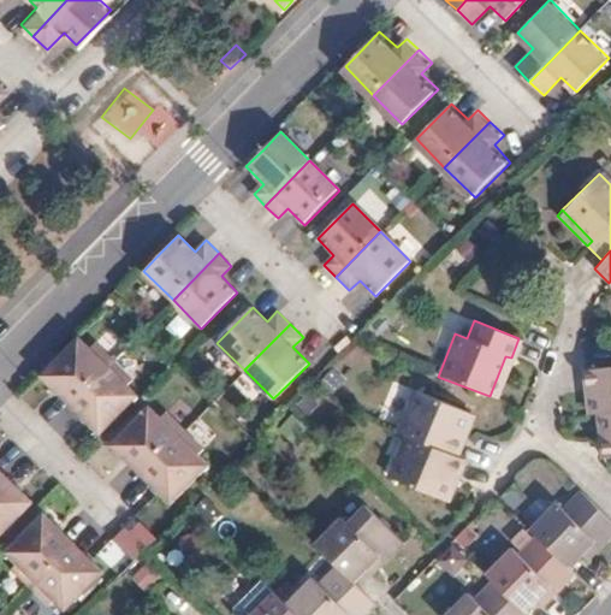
[(71,404),(113,361),(94,342),(89,348),(78,337),(58,356),(41,374),(71,404)]
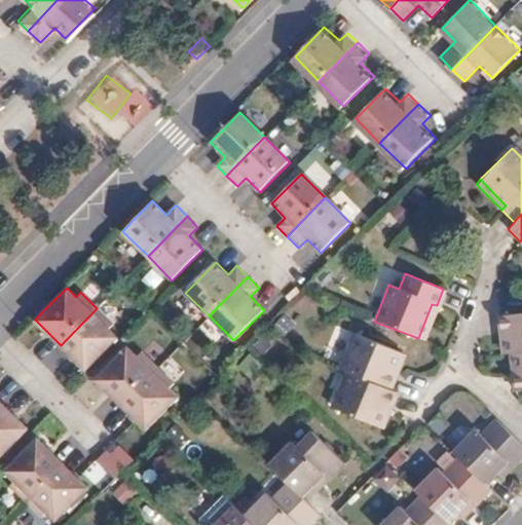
[(432,304),(418,338),(422,340),(437,305),(432,304)]
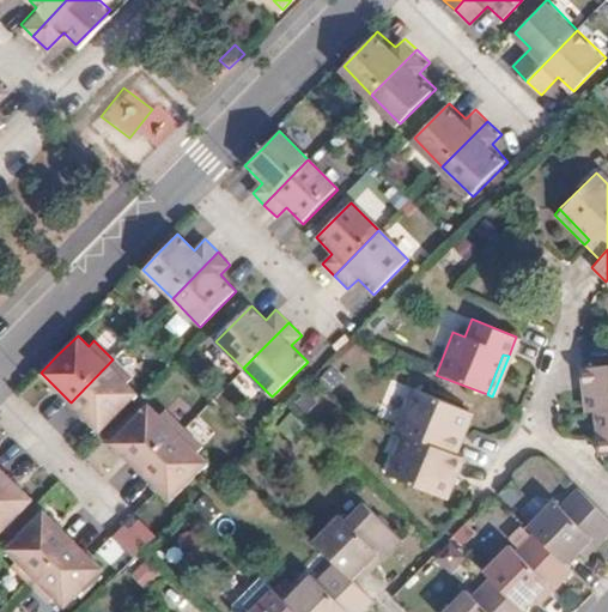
[(113,359),(71,403),(99,431),(137,395),(126,385),(132,379),(113,359)]
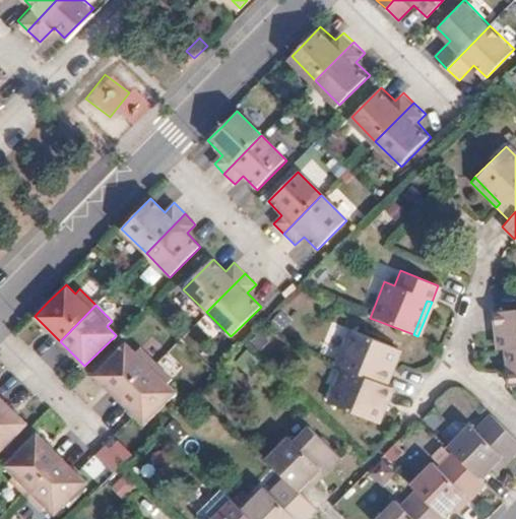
[(503,349),(510,348),(515,347),(515,308),(491,312),(493,330),(499,329),(501,349),(503,349)]
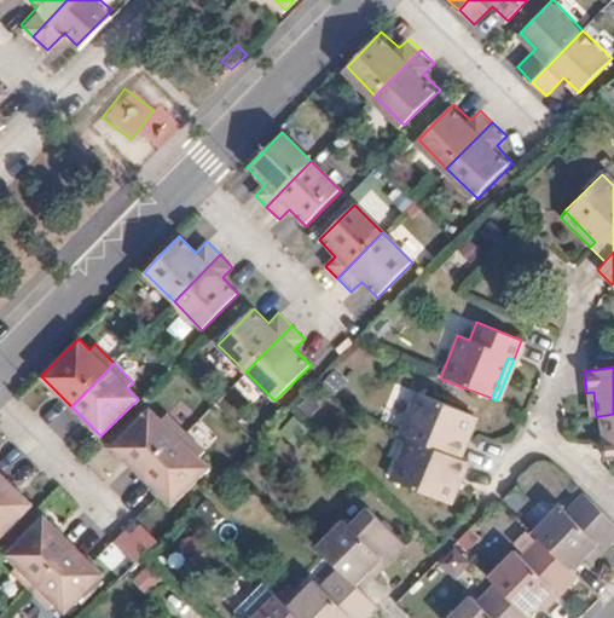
[(397,434),(405,438),(457,458),(465,439),(459,437),(469,414),(413,392),(397,434)]
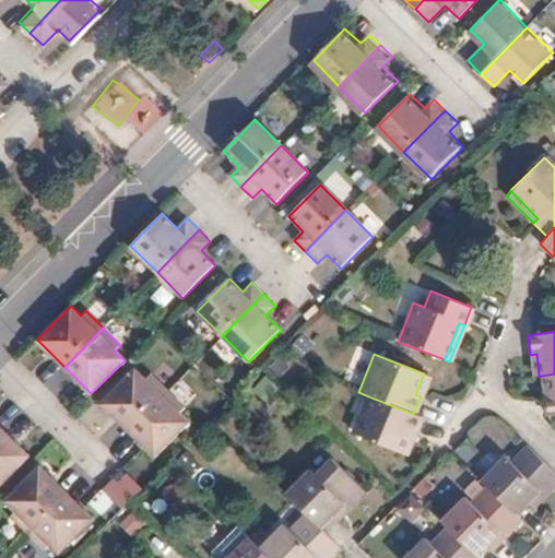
[(536,354),(530,355),(532,377),(539,376),(536,354)]
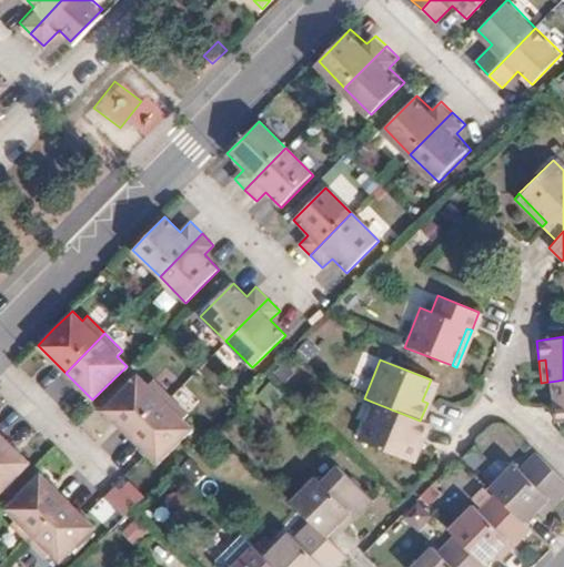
[(102,411),(129,437),(169,397),(152,381),(147,386),(137,376),(102,411)]
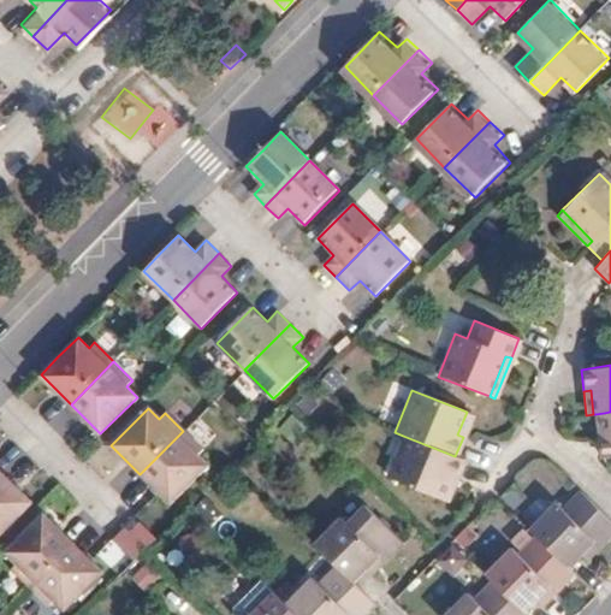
[(473,414),(467,412),(457,435),(463,437),(473,414)]
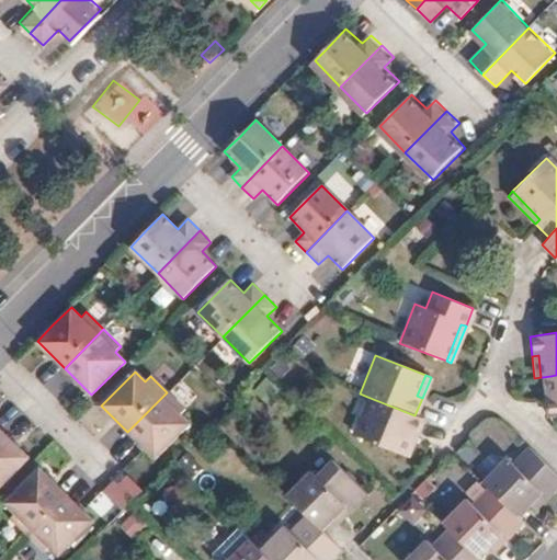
[(556,375),(550,376),(553,398),(545,399),(547,418),(556,415),(556,375)]
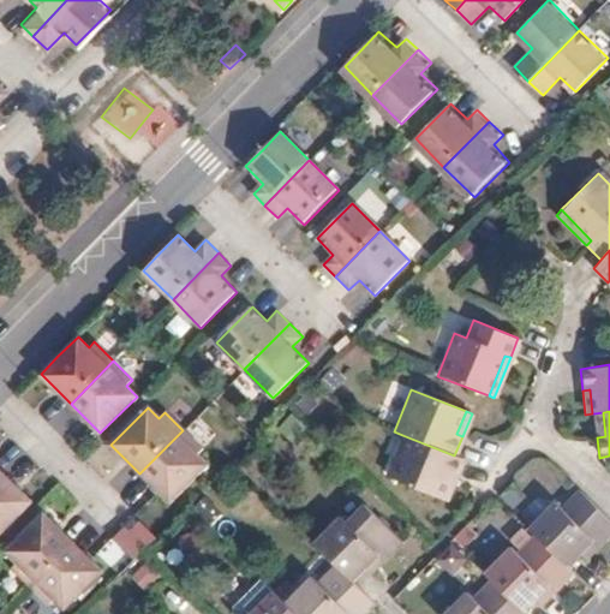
[(594,413),(597,437),(605,436),(603,412),(594,413)]
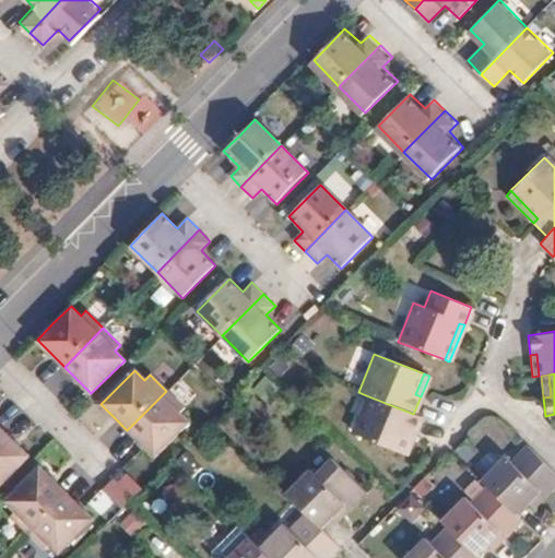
[(186,410),(166,391),(127,430),(155,458),(188,424),(180,415),(186,410)]
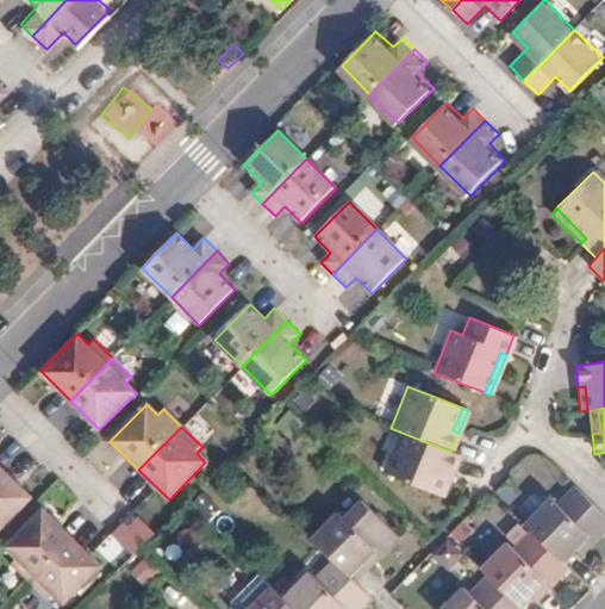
[(382,473),(435,495),(444,470),(451,472),(459,455),(450,452),(399,432),(382,473)]
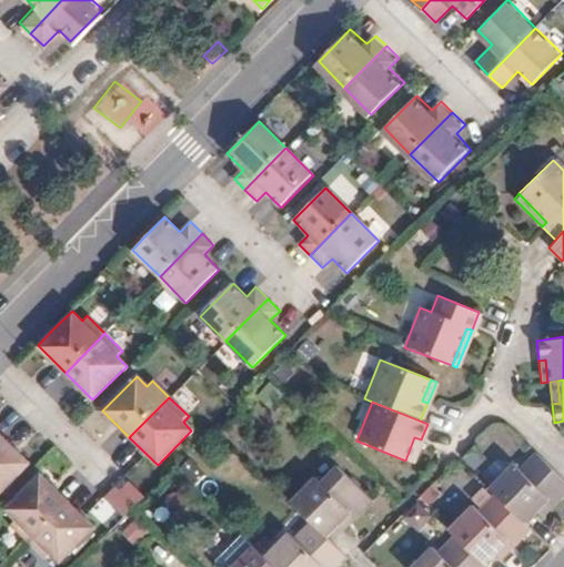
[(411,463),(421,439),(414,437),(405,461),(411,463)]
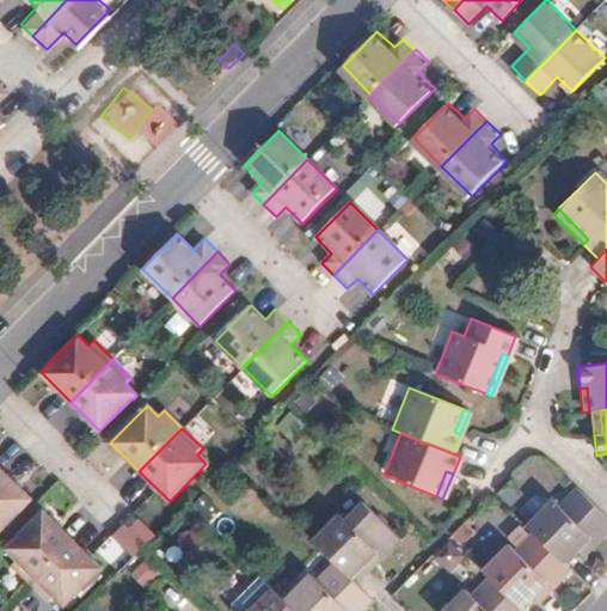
[(1,472),(0,474),(0,531),(30,501),(1,472)]
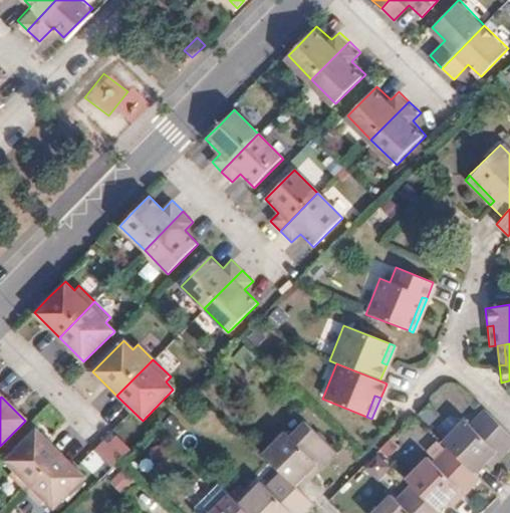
[(509,446),(509,436),(482,409),(467,424),(461,419),(439,442),(445,447),(472,474),(484,462),(494,452),(500,457),(509,446)]
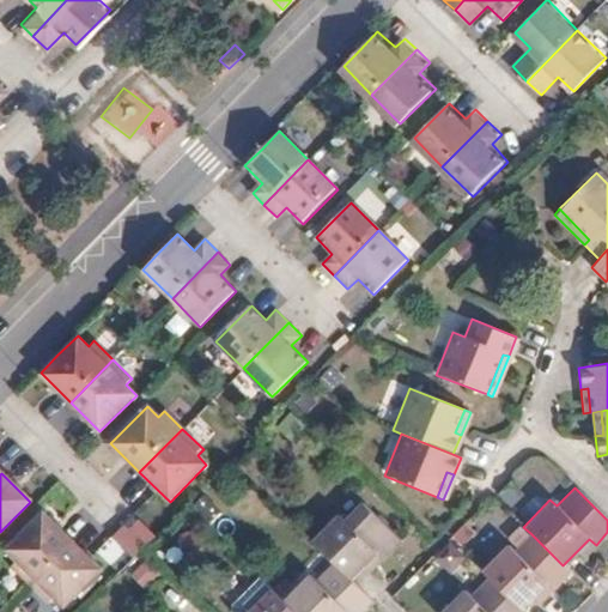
[(350,579),(360,567),(374,553),(381,559),(399,540),(360,503),(342,520),(336,514),(310,541),(330,562),(350,579)]
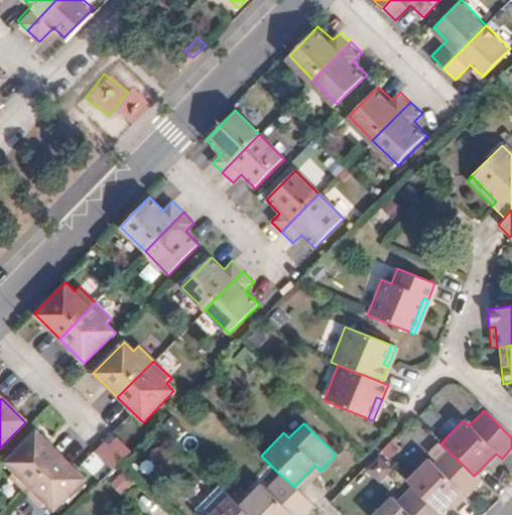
[(8,477),(24,492),(59,456),(35,431),(4,463),(13,472),(8,477)]
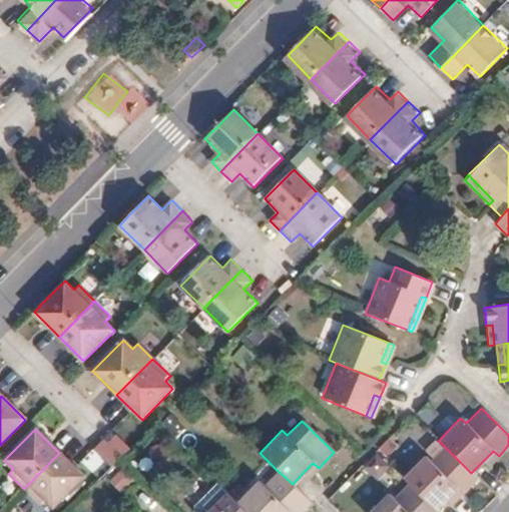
[(401,478),(407,484),(434,510),(446,499),(456,489),(462,494),(476,479),(471,473),(444,446),(430,460),(424,455),(401,478)]
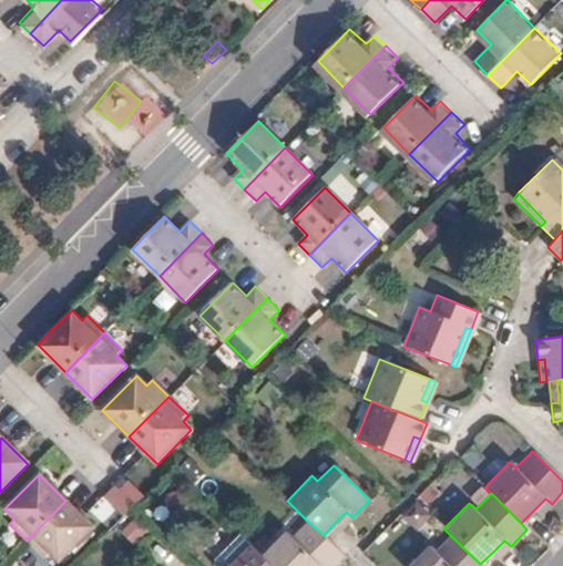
[(545,498),(534,510),(540,516),(552,504),(545,498)]
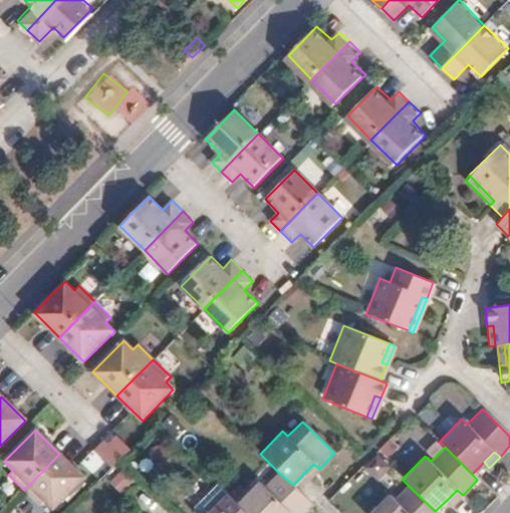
[(84,480),(59,454),(24,490),(40,507),(46,501),(54,510),(84,480)]
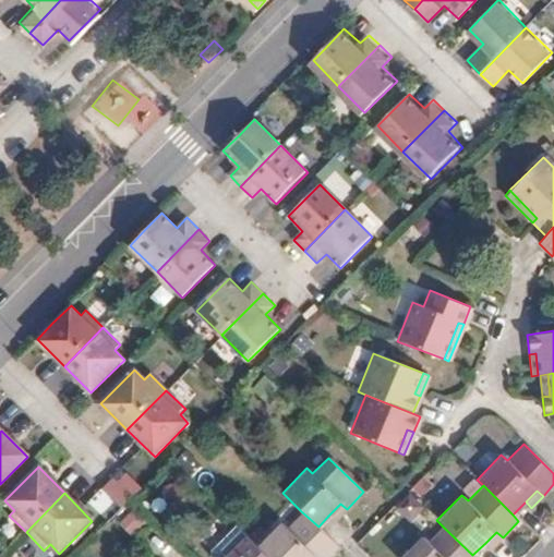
[(340,504),(328,516),(335,522),(347,509),(340,504)]
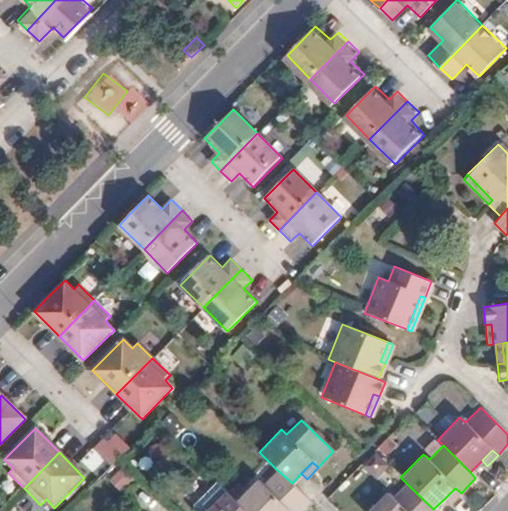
[(243,510),(299,510),(310,501),(292,483),(276,469),(261,484),(257,479),(234,502),(243,510)]
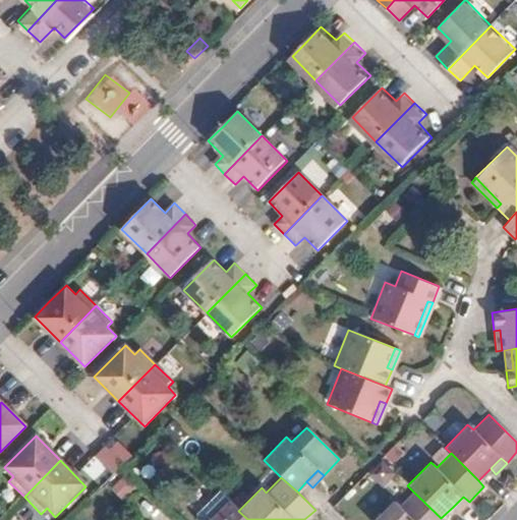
[(247,519),(238,511),(227,501),(214,487),(188,513),(190,517),(192,519),(247,519)]
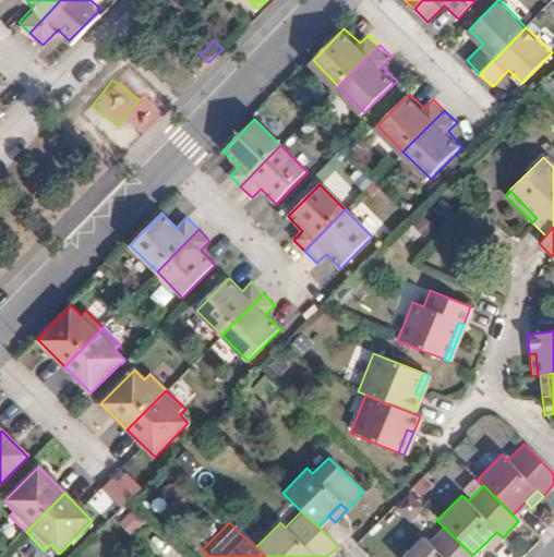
[(474,556),(472,555),(443,527),(426,542),(421,536),(399,556),(474,556)]
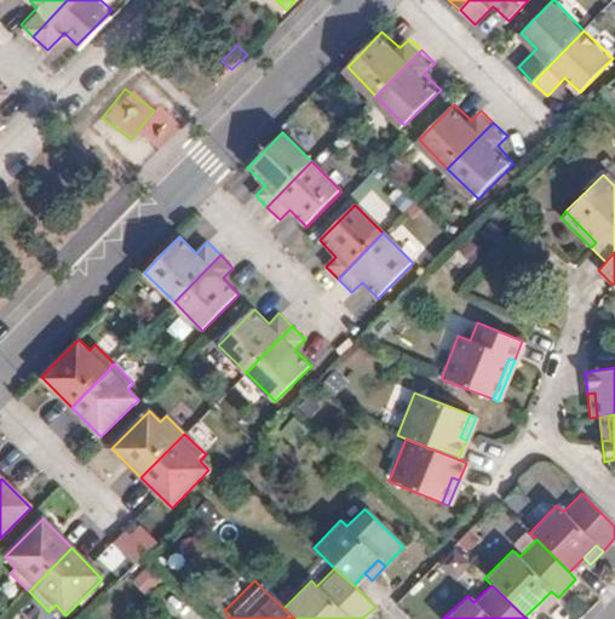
[(551,591),(539,603),(545,611),(558,597),(551,591)]
